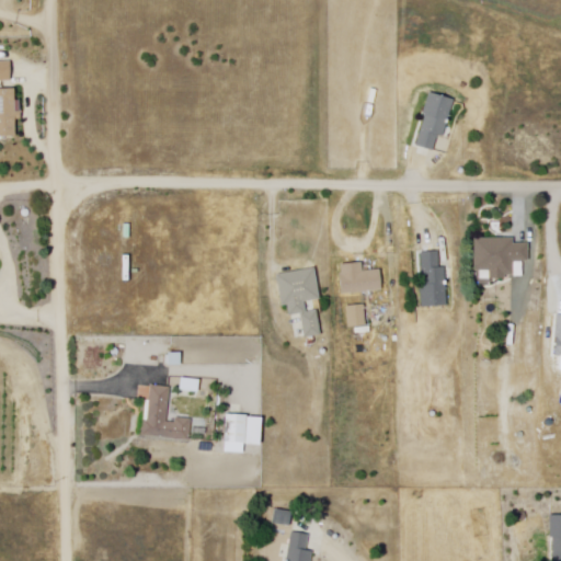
[(0,80),(0,60),(11,60),(11,80),(0,80)]
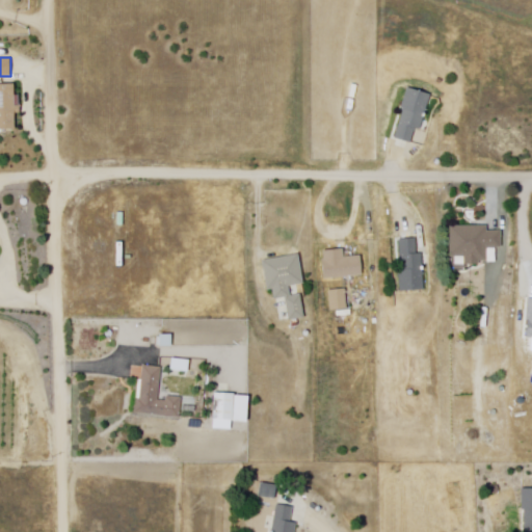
[(407,82),(433,91),(421,127),(417,126),(411,144),(394,138),(404,108),(400,106),(407,82)]
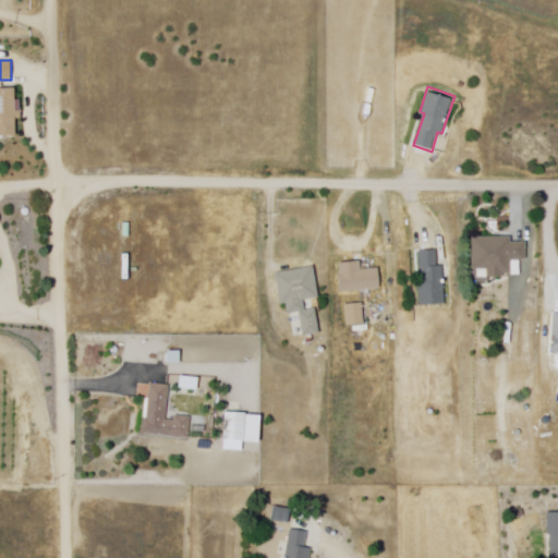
[(0,136),(0,89),(15,89),(16,136),(0,136)]
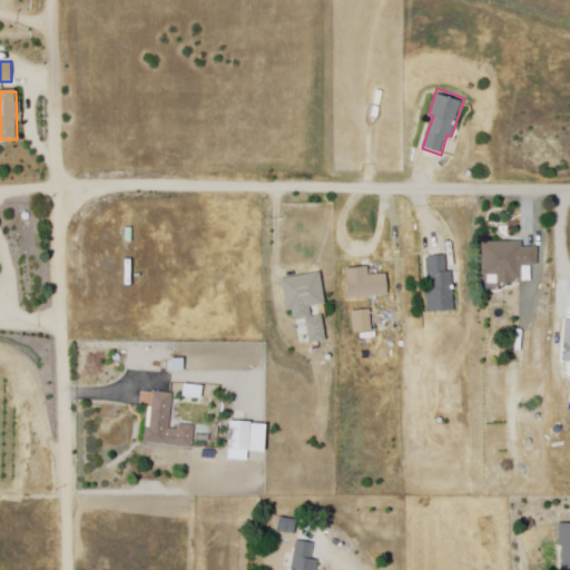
[(520,245),(520,238),(483,238),(483,274),(498,274),(498,283),(516,283),(516,278),(523,278),(523,266),(539,266),(539,245),(520,245)]
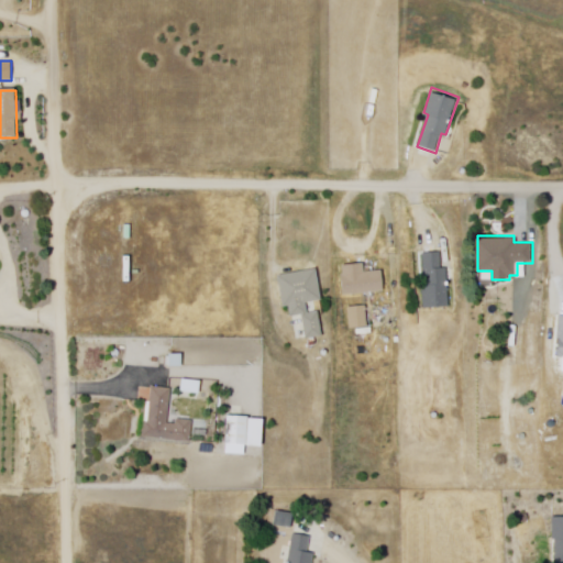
[(440,250),(442,268),(450,268),(452,308),(421,310),(418,252),(440,250)]
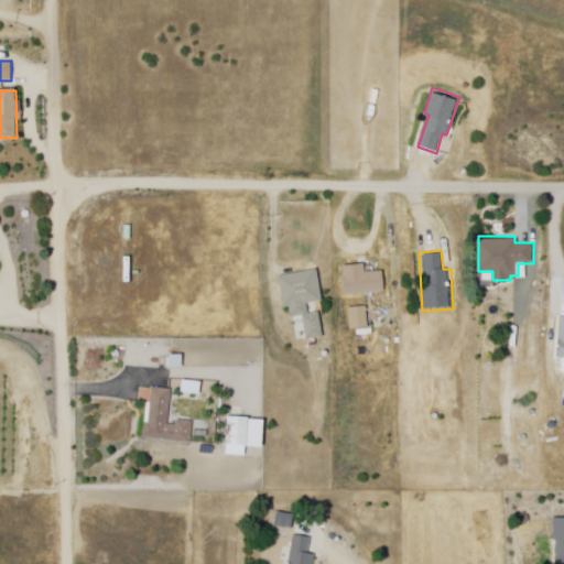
[(364,261),(364,272),(384,271),(386,293),(345,296),(343,262),(364,261)]
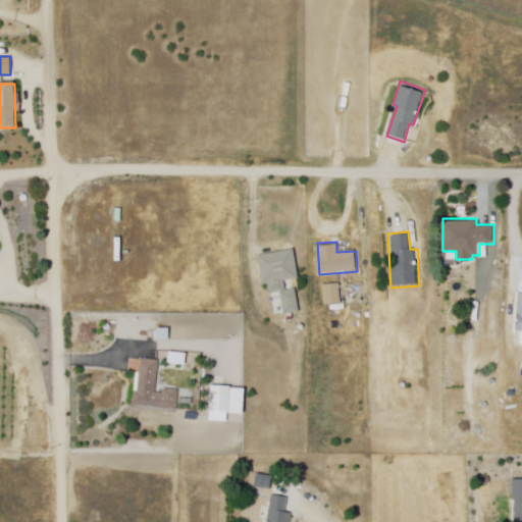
[(293,245),(299,275),(284,278),(285,288),(296,285),(301,313),(284,316),(278,290),(271,292),(269,281),(261,282),(255,253),(293,245)]
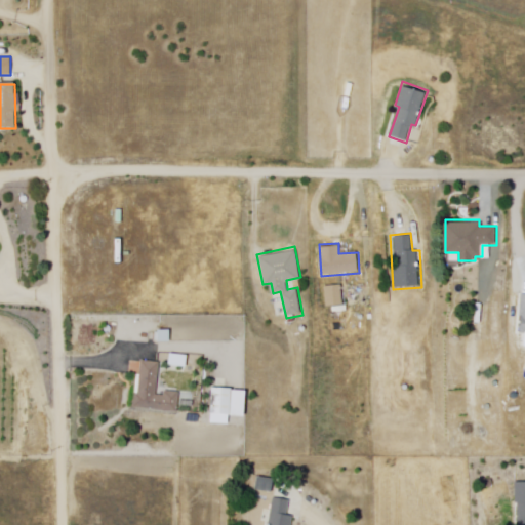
[(344,284),(344,306),(324,306),(324,284),(344,284)]
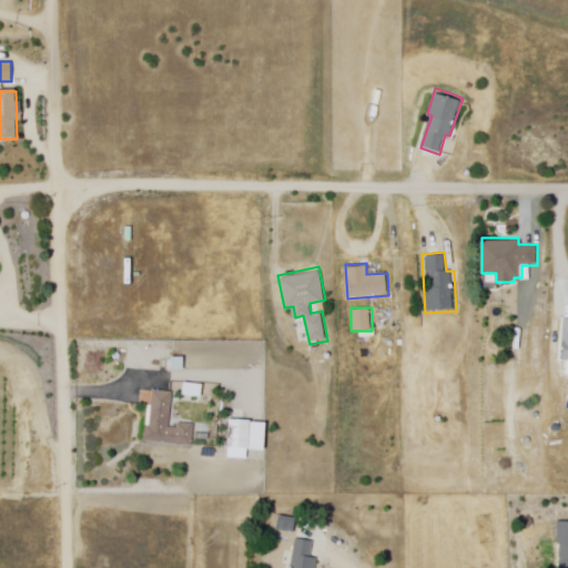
[(194,424),(190,447),(143,439),(153,388),(174,393),(168,427),(176,429),(178,422),(194,424)]
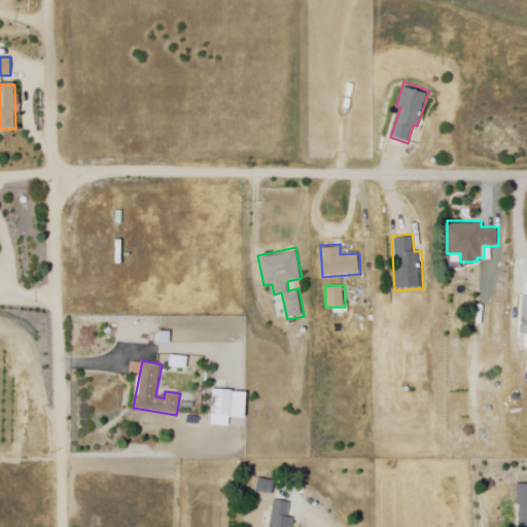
[(211,386),(240,390),(238,403),(231,402),(229,419),(207,417),(211,386)]
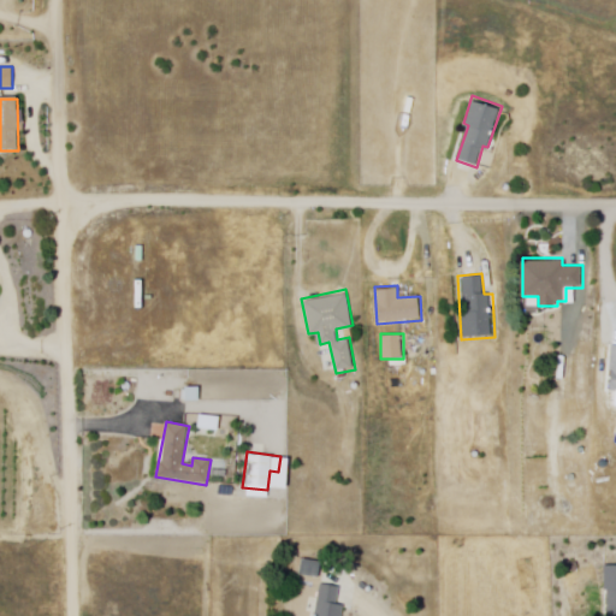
[(301,557),(298,572),(319,575),(321,561),(301,557)]
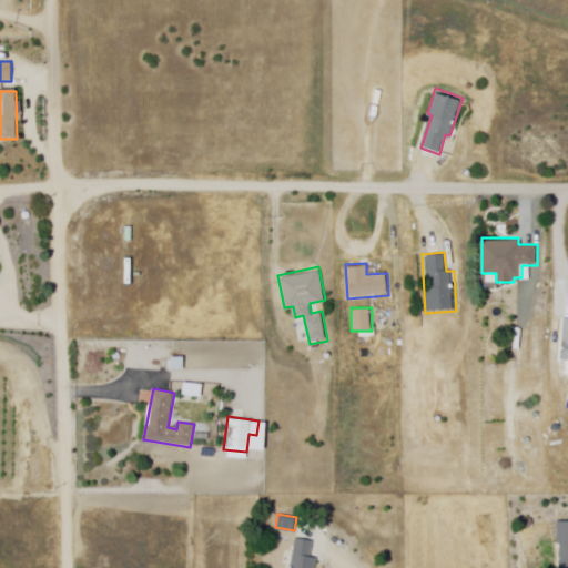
[(558,520),(567,519),(567,567),(563,567),(563,546),(558,546),(558,520)]
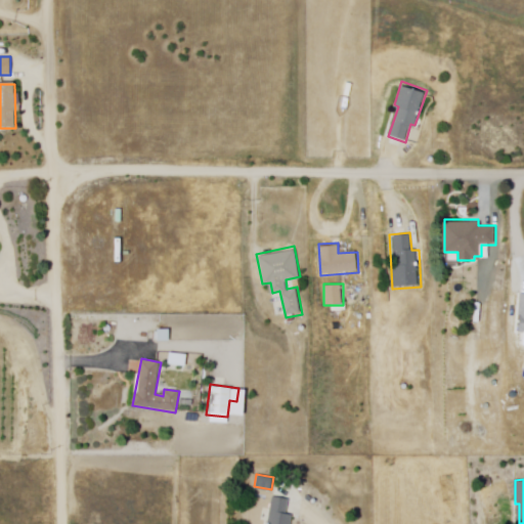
[(276,496),(268,523),(291,523),(295,514),(289,512),(292,500),(276,496)]
